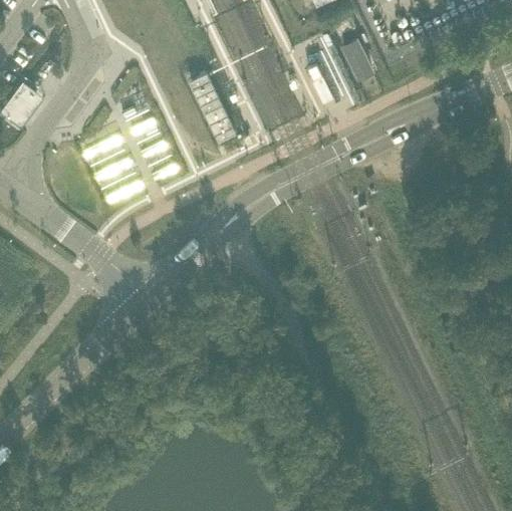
[(356,37),(340,45),(356,79),(356,80),(371,73),(372,72),(361,48),(356,37)]
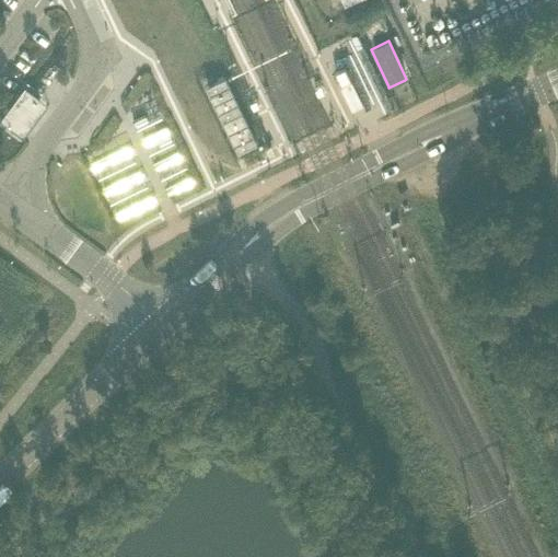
[(223,79),(205,89),(211,101),(230,92),(223,79)]
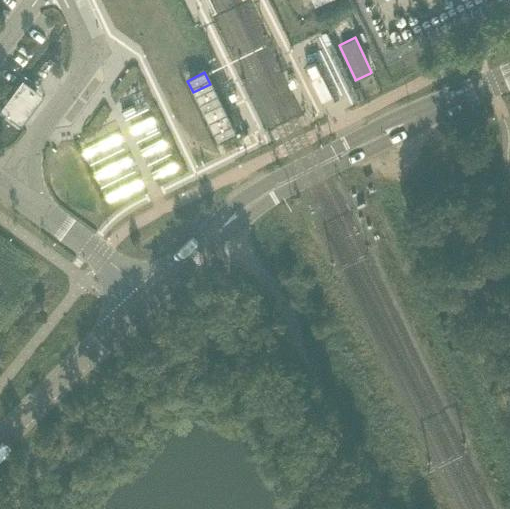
[(35,92),(22,83),(0,112),(19,126),(37,103),(36,103),(35,93),(35,92)]
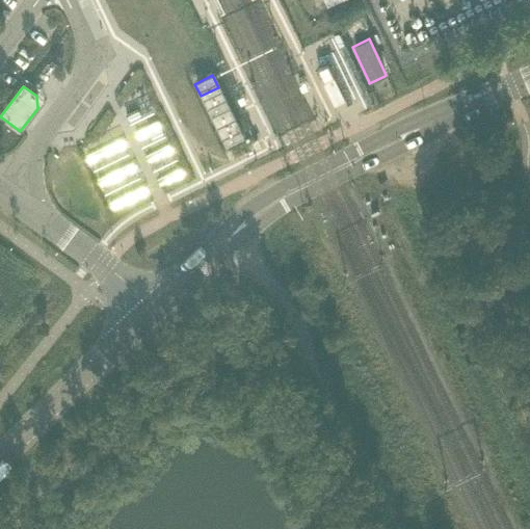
[(218,87),(201,96),(205,105),(206,104),(215,100),(213,97),(220,93),(218,87)]
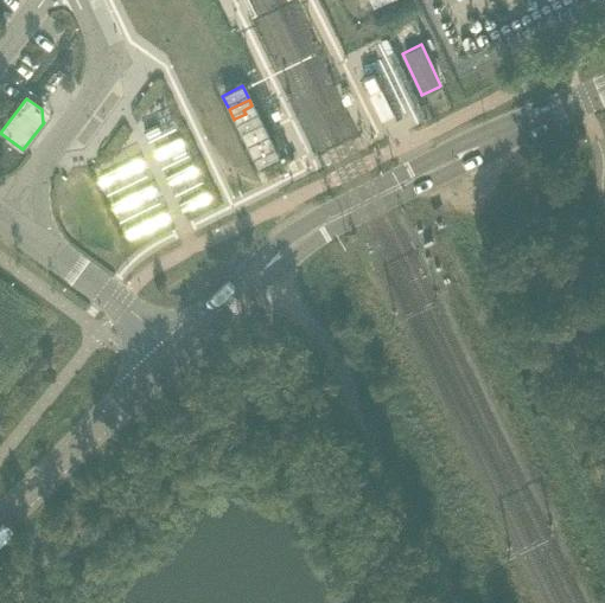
[(234,120),(237,128),(258,117),(252,107),(243,110),(246,114),(234,120)]
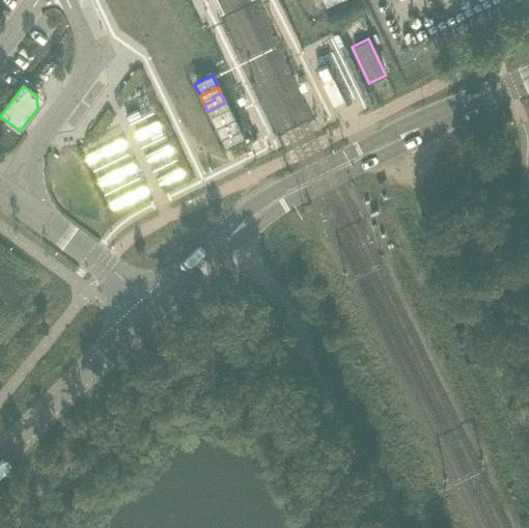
[(210,111),(207,112),(224,146),(227,145),(242,137),(225,103),(210,111)]
